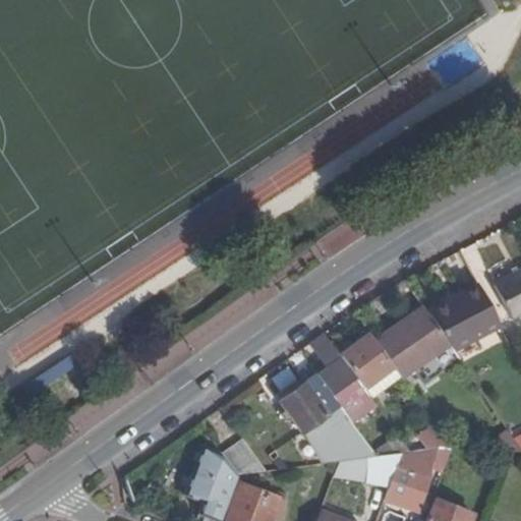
[(520,311),(520,268),(493,283),(511,317),(520,311)]
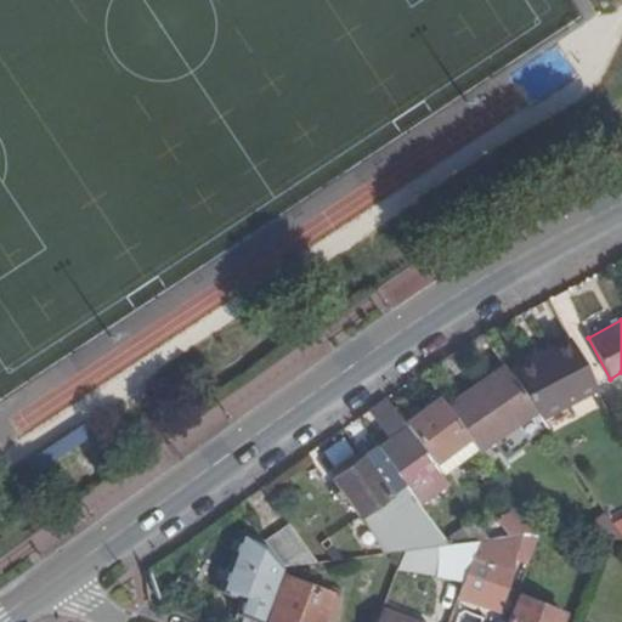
[(550,354),(510,374),(539,418),(567,403),(595,389),(570,339),(549,350),(550,354)]
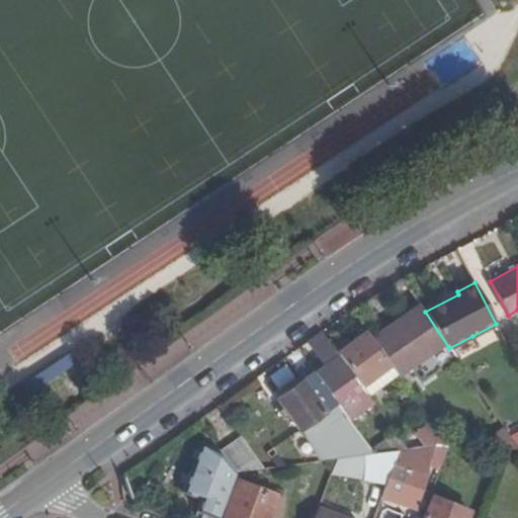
[(425,312),(420,306),(371,339),(390,364),(397,374),(398,375),(428,354),(437,365),(454,355),(449,348),(425,312)]
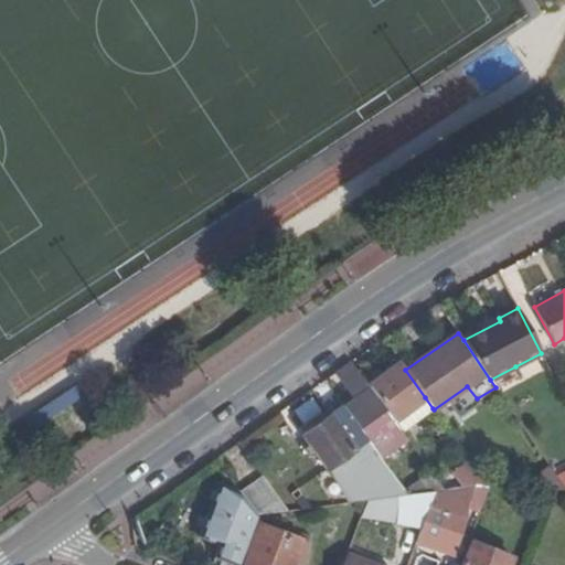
[(351,361),(336,373),(348,392),(338,400),(342,406),(366,439),(393,419),(369,385),(351,361)]
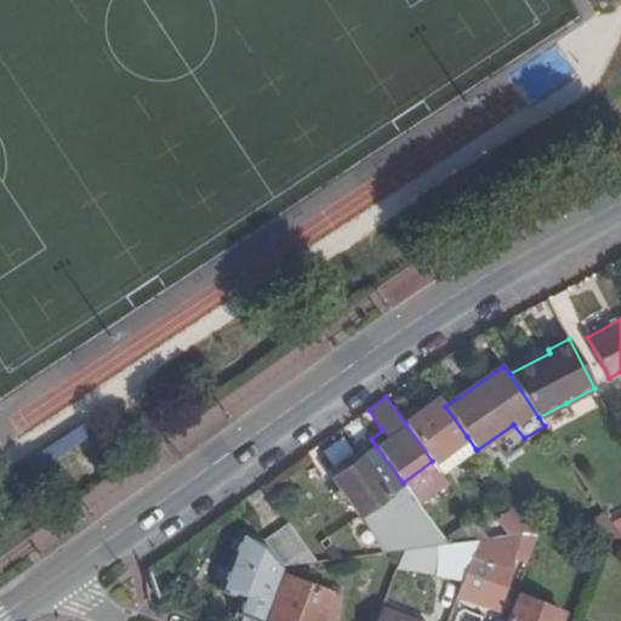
[(445,406),(439,398),(405,423),(432,461),(467,437),(445,406)]
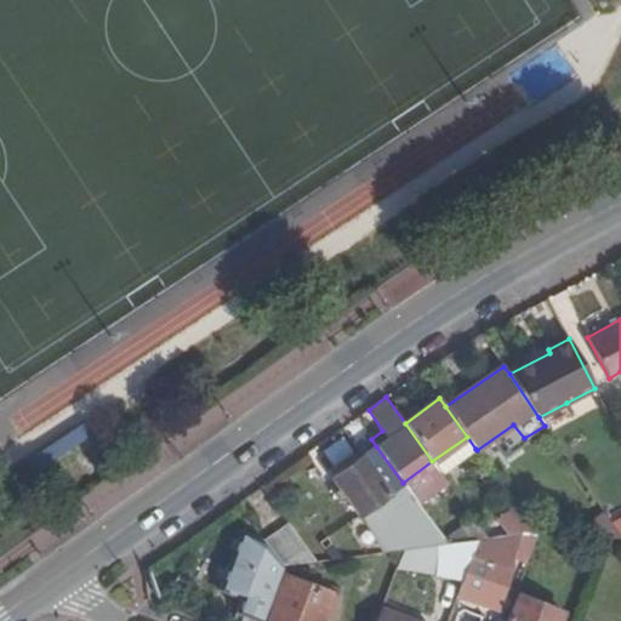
[(30,478),(95,432),(73,402),(15,443),(9,446),(30,478)]
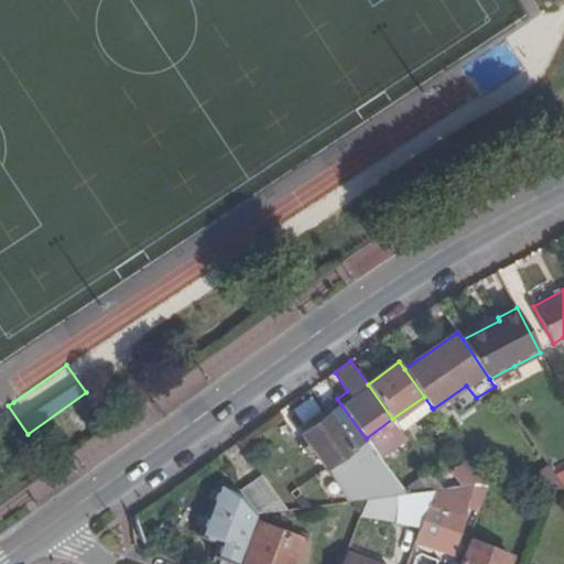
[(495,387),(519,373),(514,366),(489,379),(495,387)]
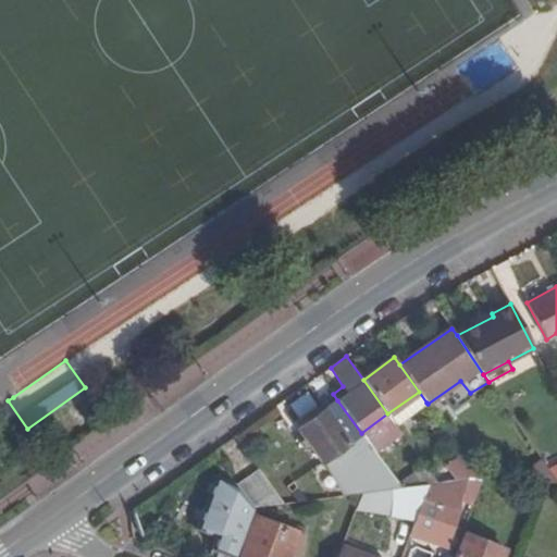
[(396,425),(426,403),(419,392),(387,413),(396,425)]
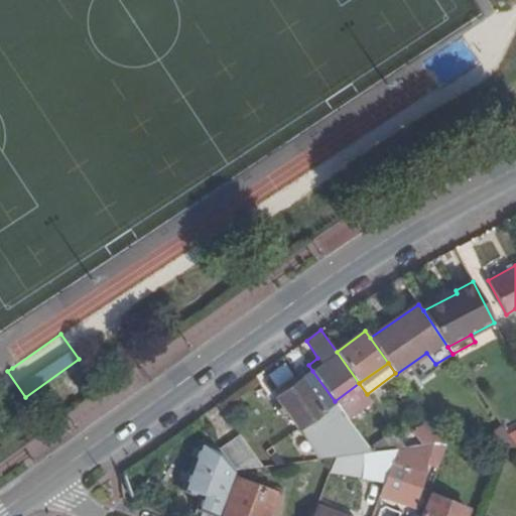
[(301,379),(275,397),(297,428),(303,423),(306,427),(303,428),(320,459),(335,457),(362,453),(372,452),(369,448),(335,401),(312,371),(301,379)]
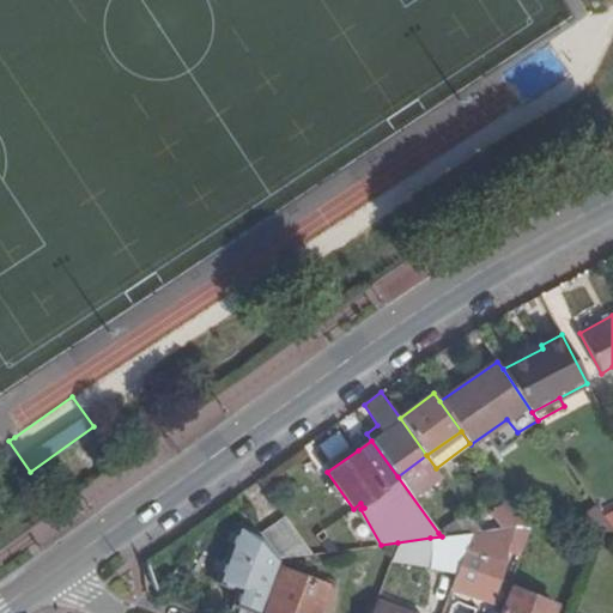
[(530,527),(511,501),(491,515),(501,529),(514,527),(522,526),(530,527)]
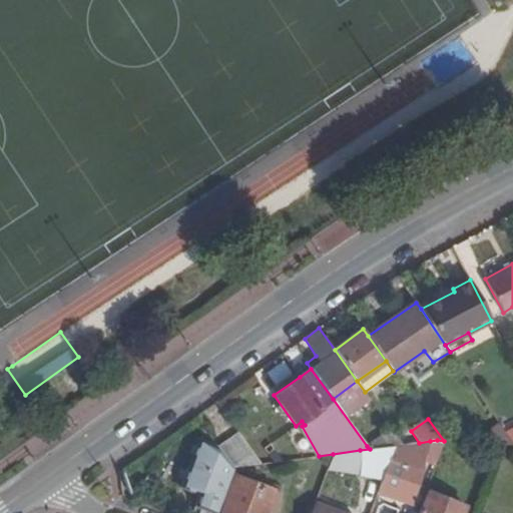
[(506,434),(499,424),(482,435),(487,443),(498,444),(512,444),(506,434)]
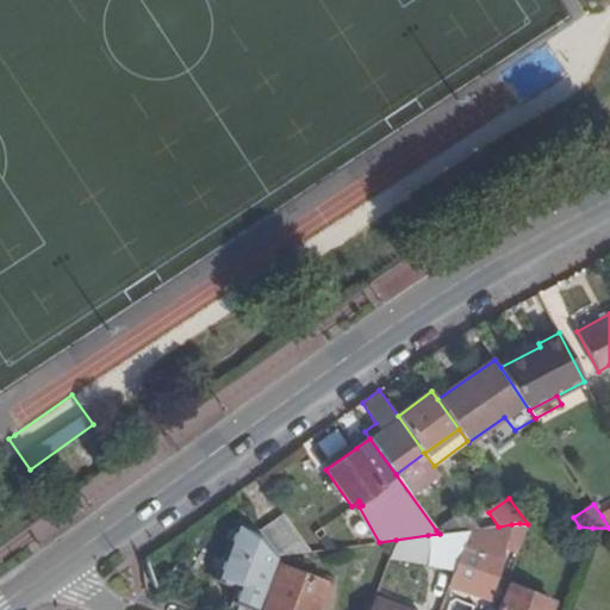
[(465,510),(453,518),(462,531),(470,530),(479,529),(474,522),(465,510)]
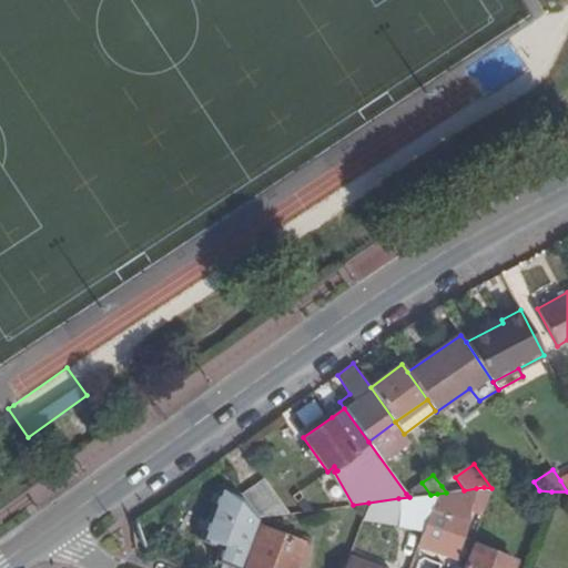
[(464,490),(455,477),(442,486),(446,493),(464,490)]
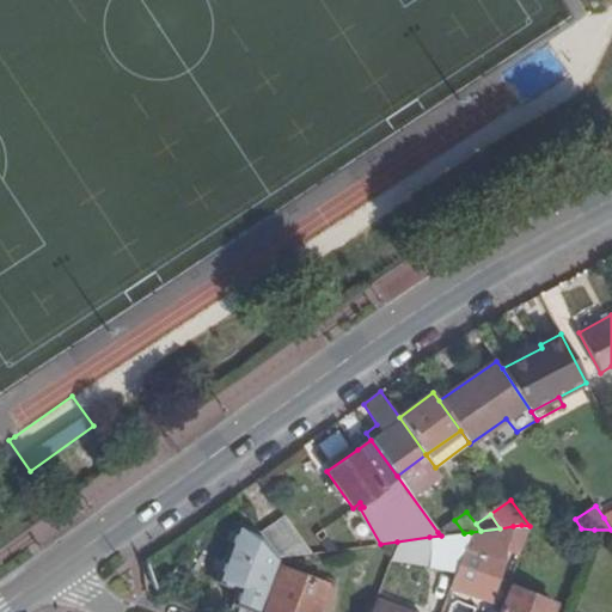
[(305,555),(280,519),(261,532),(279,558),(305,555)]
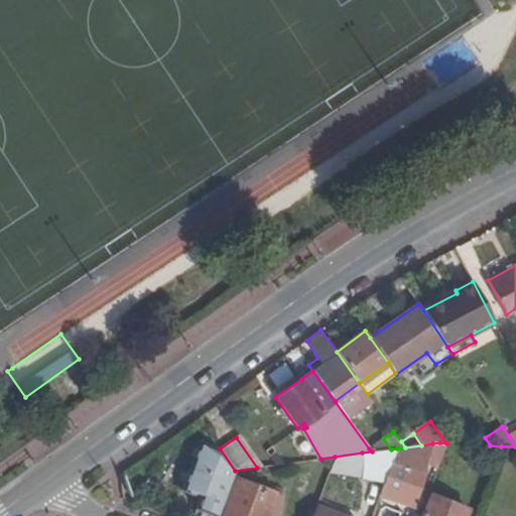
[(391,449),(383,438),(369,448),(372,452),(391,449)]
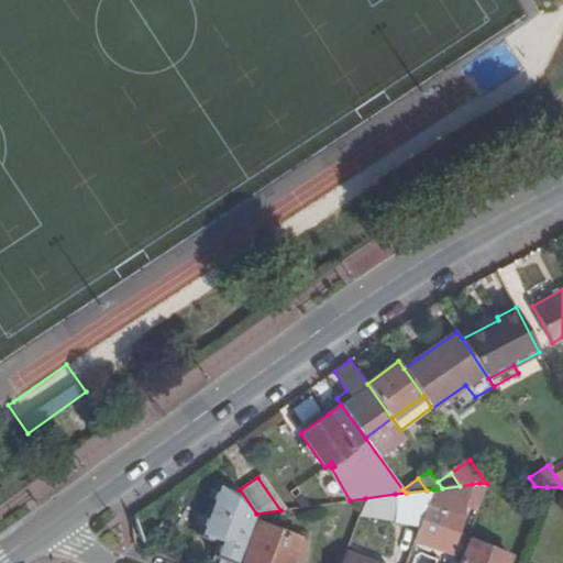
[(219,481),(199,534),(219,542),(214,555),(220,558),(231,562),(234,562),(238,562),(256,514),(240,489),(219,481)]
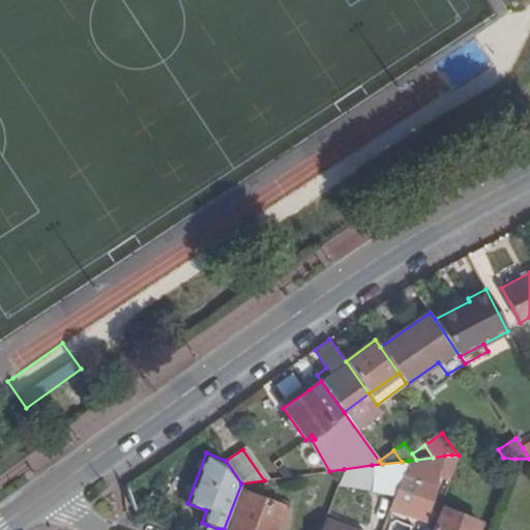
[(438,477),(450,480),(459,455),(451,454),(444,455),(438,477)]
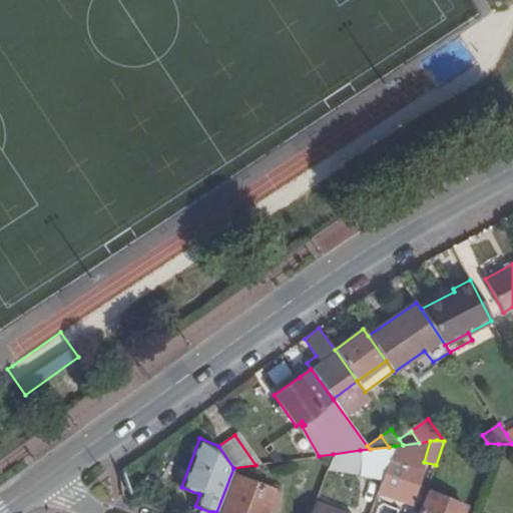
[(424,462),(430,441),(419,443),(403,445),(395,446),(382,479),(378,491),(410,502),(424,462)]
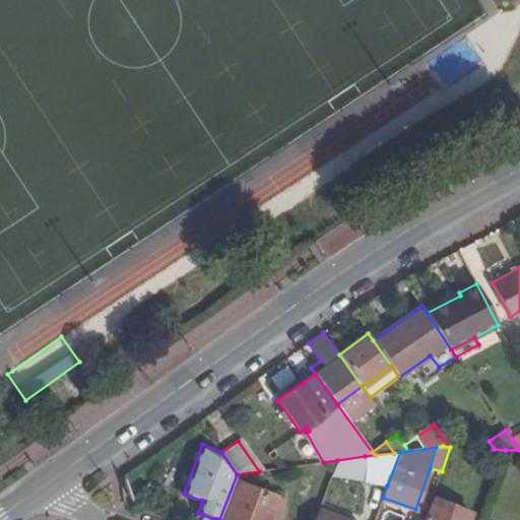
[(387,485),(400,452),(394,453),(375,455),(365,456),(366,463),(366,472),(364,481),(387,485)]
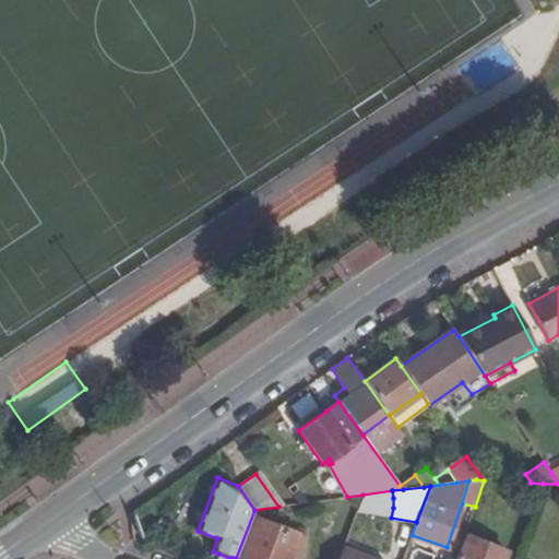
[(297,534),(258,519),(241,558),(287,558),(292,549),(297,534)]
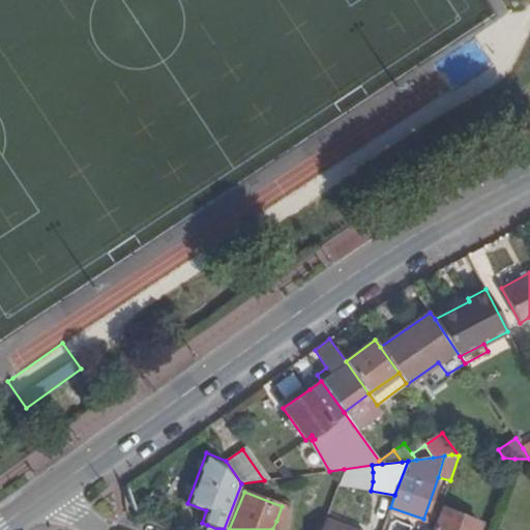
[(476,529),(479,523),(441,507),(432,529),(476,529)]
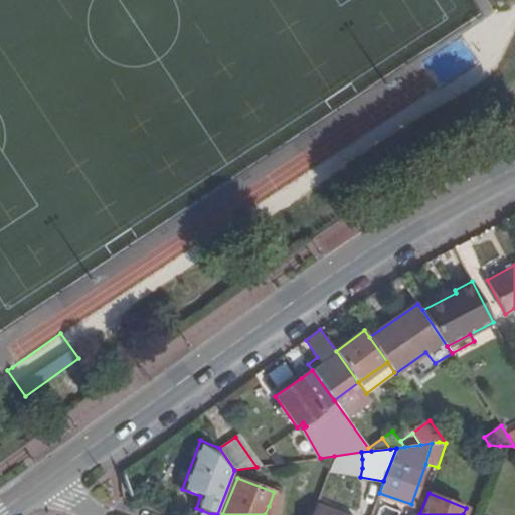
[(343,514),(316,505),(311,514),(343,514)]
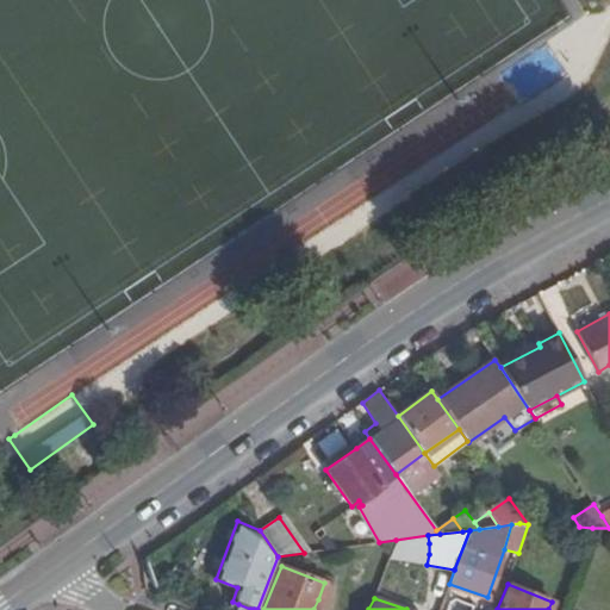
[(322,609),(327,602),(318,599),(313,609),(322,609)]
